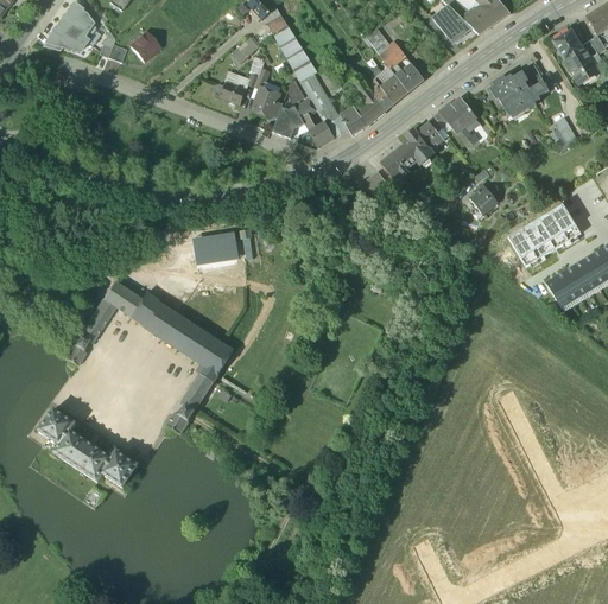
[(109,0),(109,1),(121,11),(128,0),(109,0)]
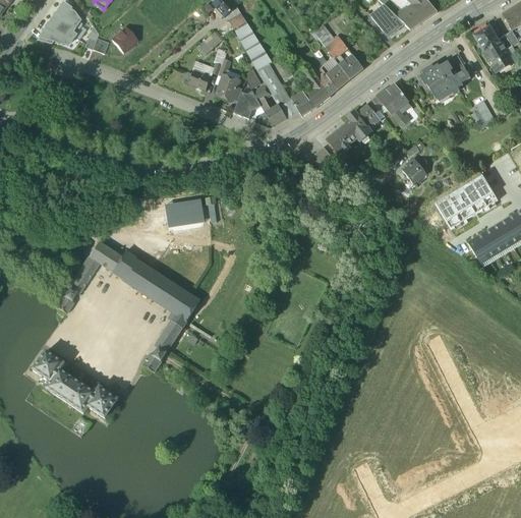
[(215,0),(214,1),(225,15),(226,14),(237,5),(232,0),(215,0)]
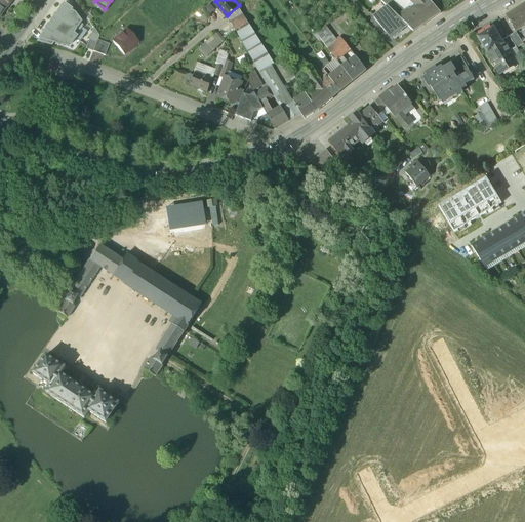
[(385,0),(400,14),(410,8),(402,0),(400,0),(399,1),(398,0),(385,0)]
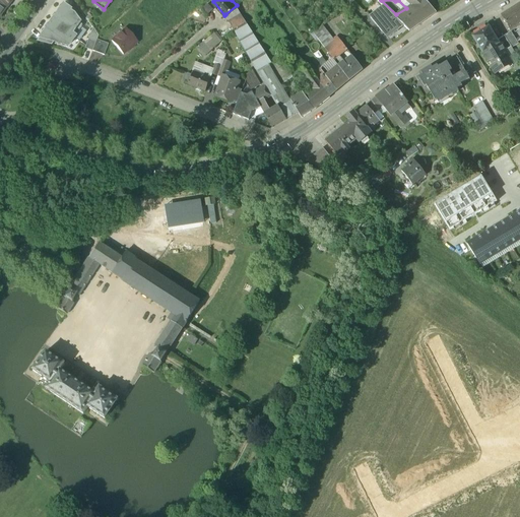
[(396,14),(395,15),(410,28),(436,10),(428,0),(417,0),(413,3),(406,8),(396,14)]
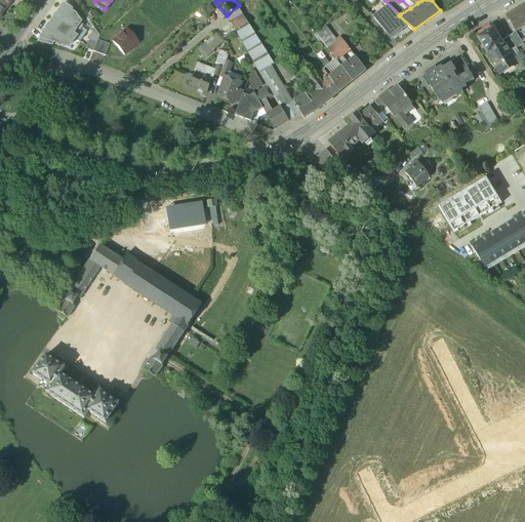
[(524,1),(507,13),(516,29),(524,23),(524,1)]
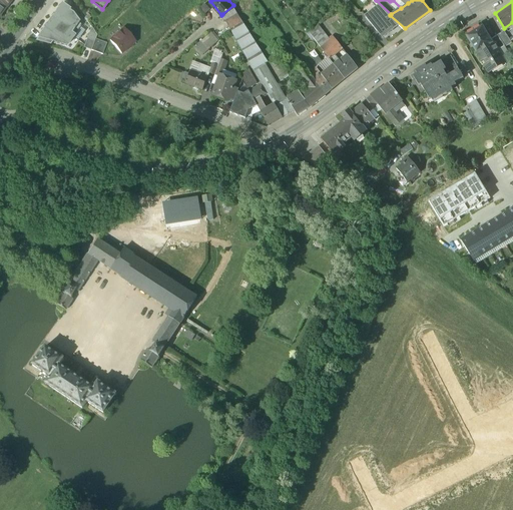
[(69,7),(61,2),(35,39),(50,43),(52,40),(67,43),(81,23),(72,12),(68,8),(69,7)]
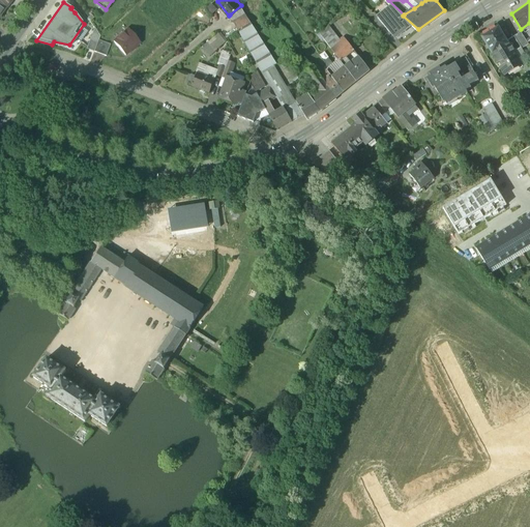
[(241,5),(230,15),(233,19),(245,12),(241,5)]
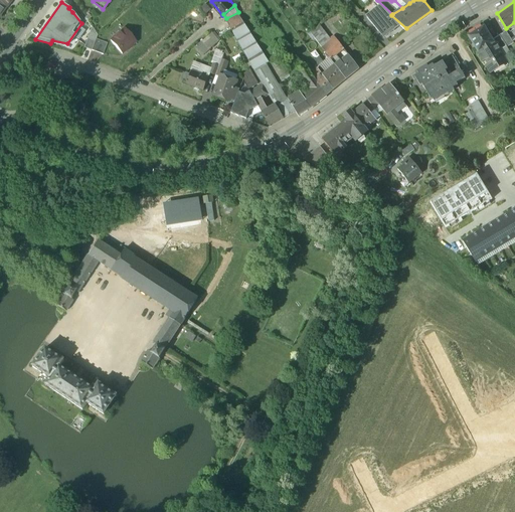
[(383,6),(378,11),(375,7),(367,14),(378,29),(380,27),(385,34),(399,23),(391,15),(391,14),(383,6)]
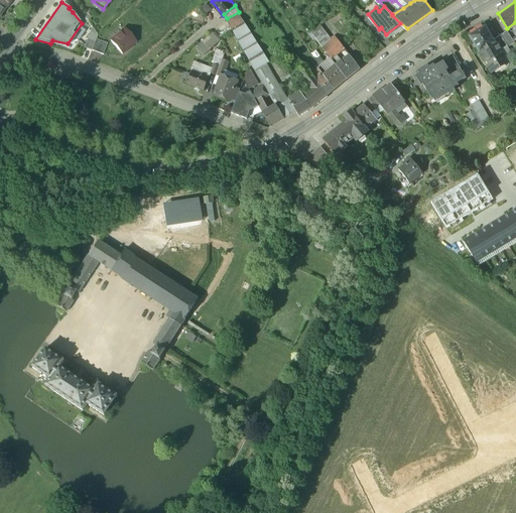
[(239,12),(227,18),(232,28),(245,21),(239,12)]
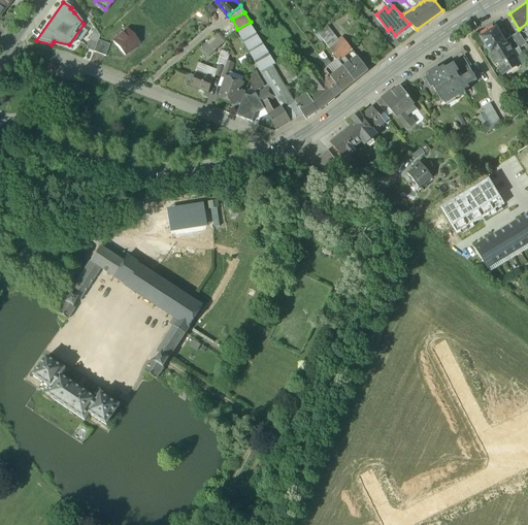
[(275,62),(251,22),(237,29),(269,85),(273,92),(274,92),(275,94),(279,100),(286,98),(292,94),(286,83),(274,63),(275,62)]
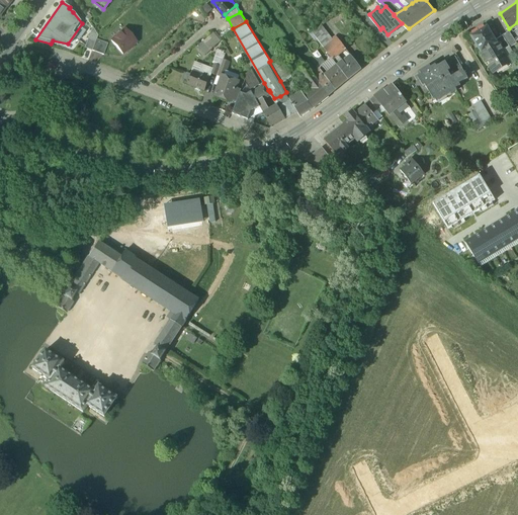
[(486,22),(469,32),(481,50),(479,51),(485,61),(488,59),(493,56),(487,47),(497,40),(486,22)]
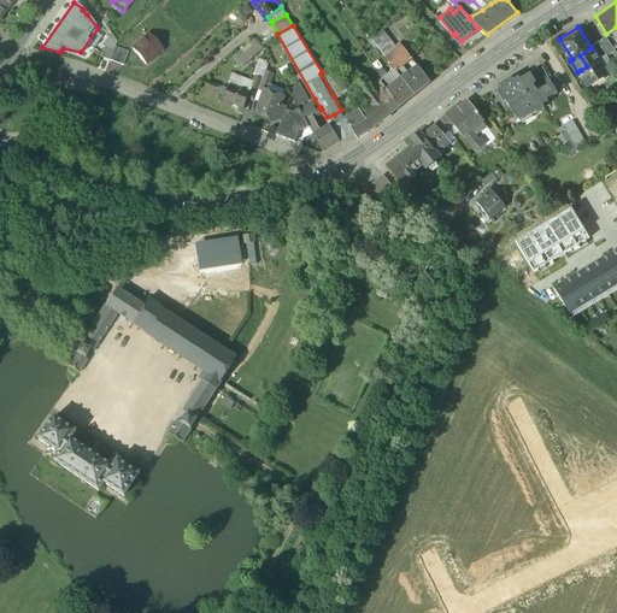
[(148,31),(131,46),(146,62),(163,47),(148,31)]
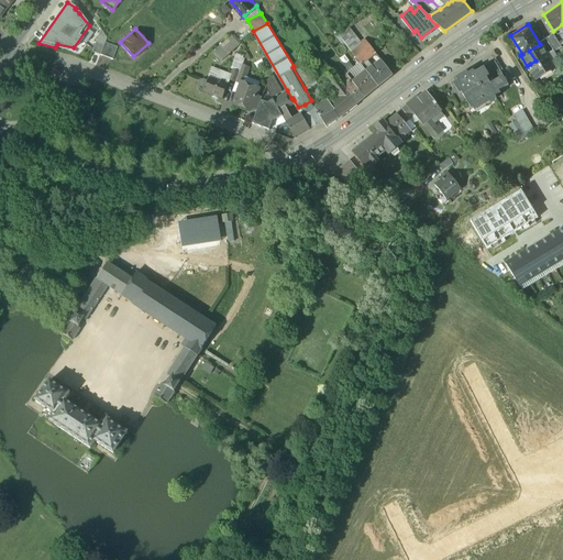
[(553,31),(547,35),(554,48),(562,44),(553,31)]
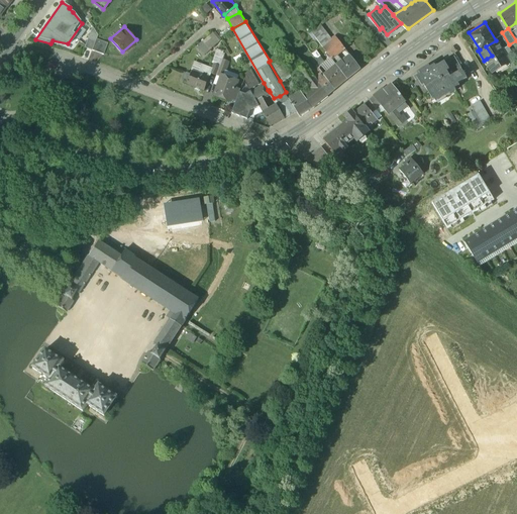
[(205,53),(220,37),(212,29),(197,44),(205,53)]
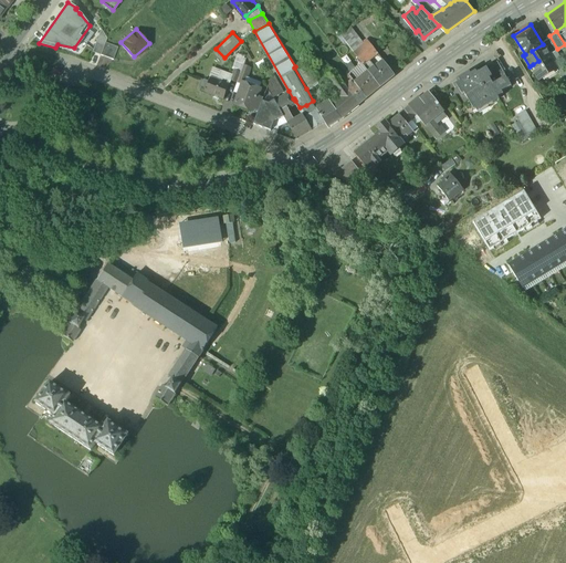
[(378,51),(368,38),(353,49),(362,61),(366,58),(369,55),(370,56),(378,51)]
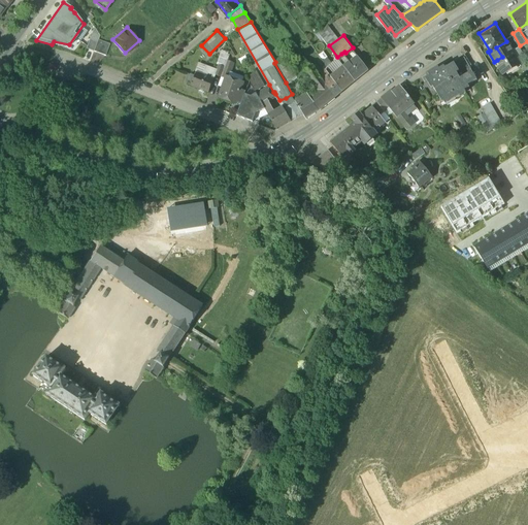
[(109,42),(98,38),(94,50),(105,54),(109,42)]
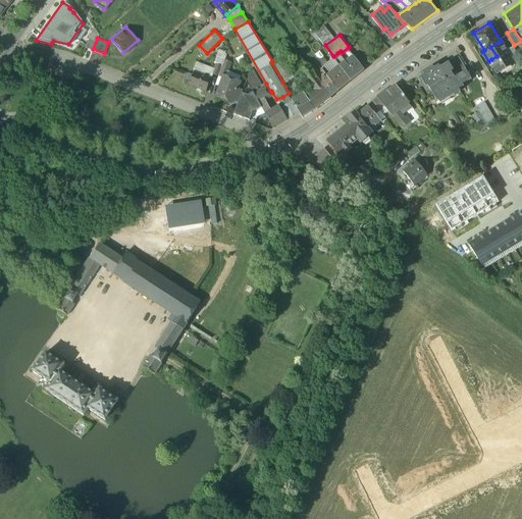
[(501,41),(490,47),(497,56),(491,59),(493,63),(492,63),(498,71),(500,69),(501,69),(513,62),(515,60),(508,49),(502,40),(501,41)]
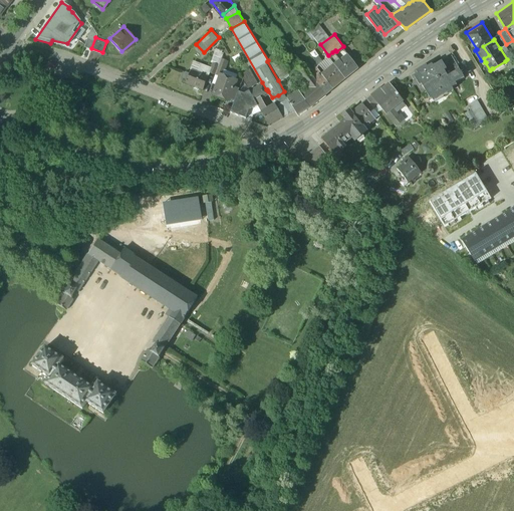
[(513,57),(506,45),(500,48),(507,59),(513,71),(513,57)]
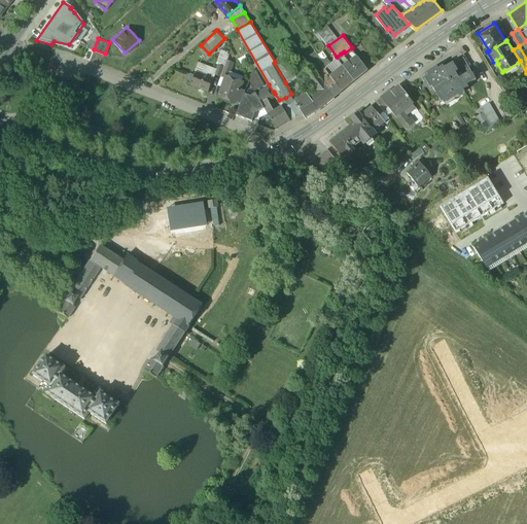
[(348,62),(341,54),(337,57),(343,64),(344,65),(348,62)]
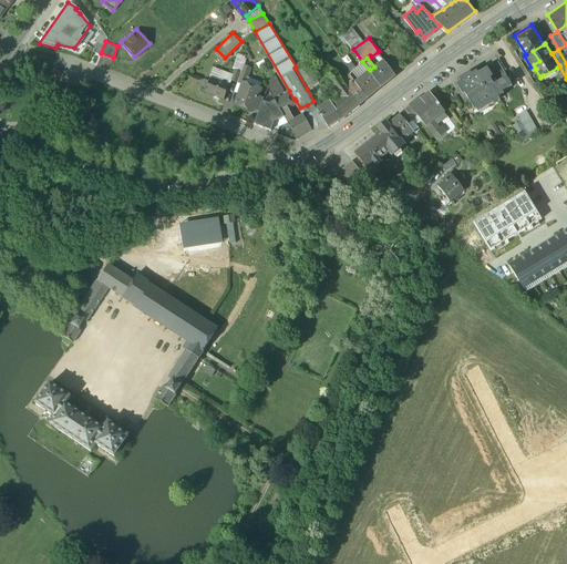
[(374,67),(370,70),(381,85),(395,73),(384,59),(374,67)]
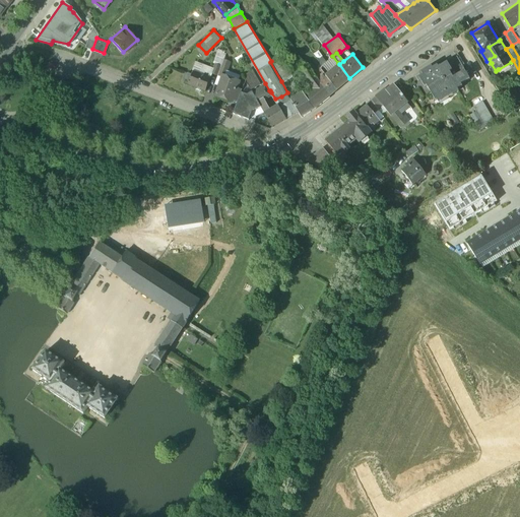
[(456,54),(439,65),(438,63),(433,66),(432,64),(421,70),(423,72),(419,75),(425,84),(427,83),(436,98),(446,91),(448,94),(458,88),(457,86),(461,83),(460,81),(468,76),(464,68),(465,68),(456,54)]
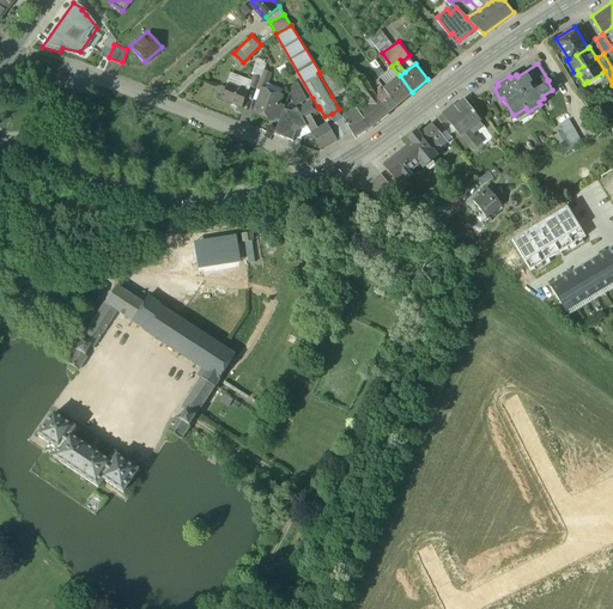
[(353,65),(327,83),(334,95),(335,96),(341,91),(346,89),(353,83),(362,77),(353,65)]
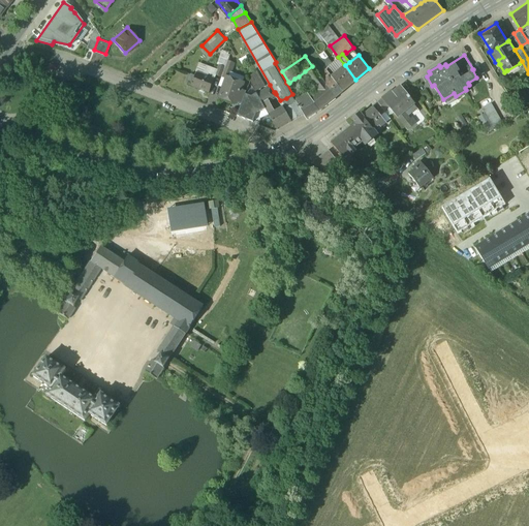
[(234,62),(227,60),(225,65),(222,74),(227,78),(228,75),(229,75),(234,62)]
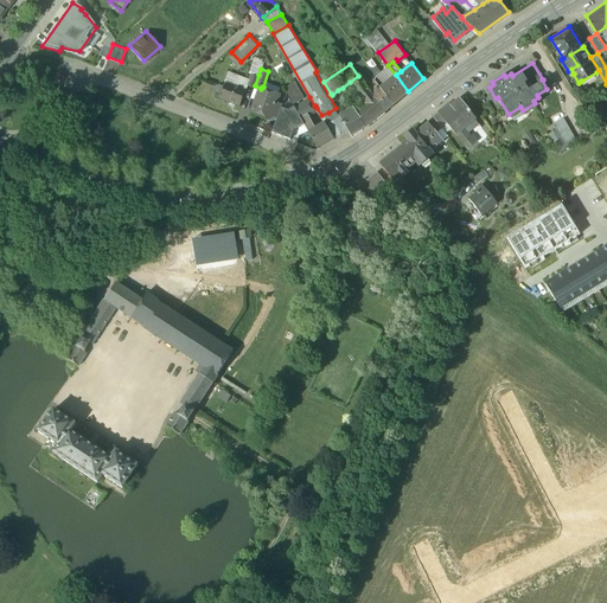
[(244,87),(232,83),(236,74),(230,71),(227,81),(225,79),(224,84),(219,83),(217,90),(221,91),(219,96),(240,103),(246,88),(244,87)]
